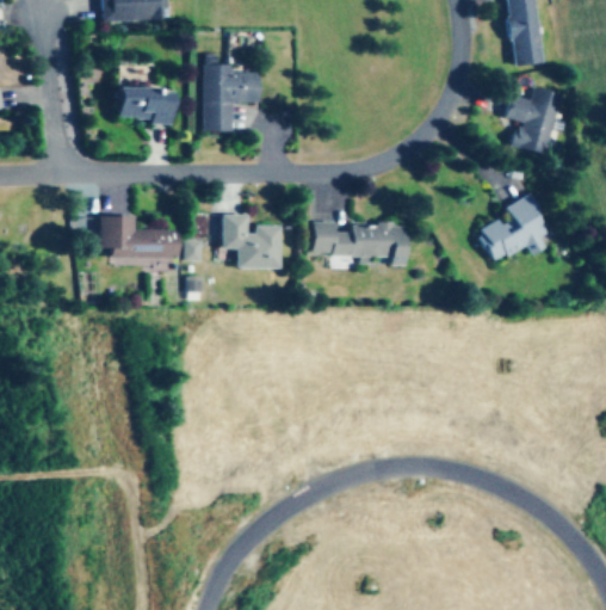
[(97,0),(98,22),(165,18),(162,0),(97,0)]
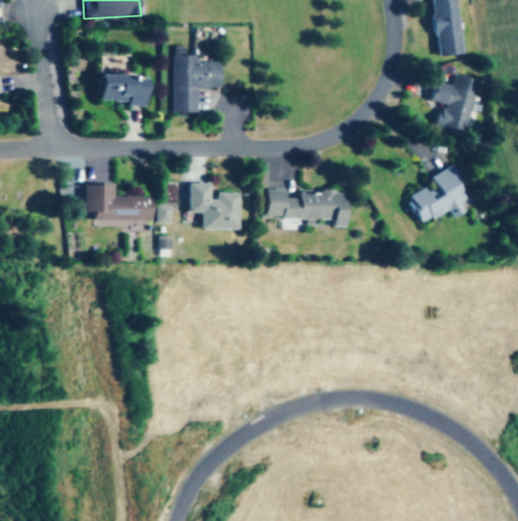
[(434,0),(439,55),(466,53),(461,0),(434,0)]
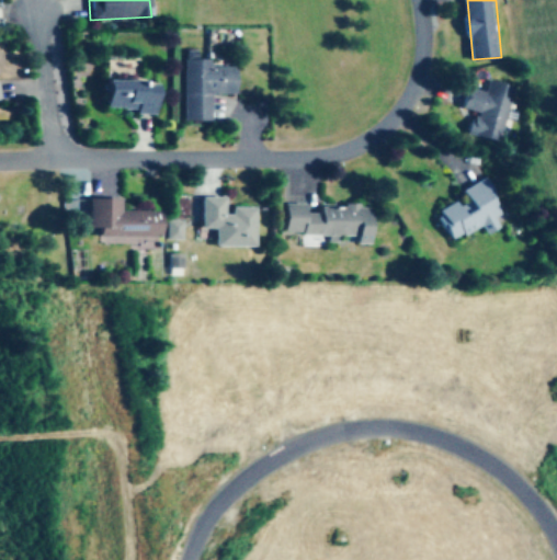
[(214,58),(188,58),(188,121),(214,120),(214,92),(237,92),(237,66),(214,66),(214,58)]
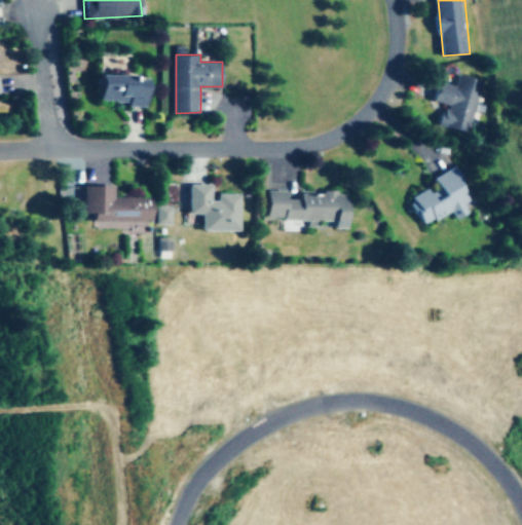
[(486,79),(461,74),(459,84),(441,81),(437,102),(447,104),(443,125),(475,133),(486,79)]
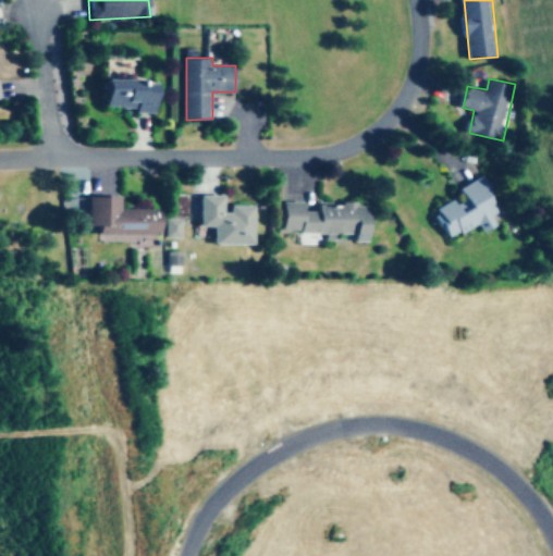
[(103,82),(103,111),(154,111),(154,82),(103,82)]
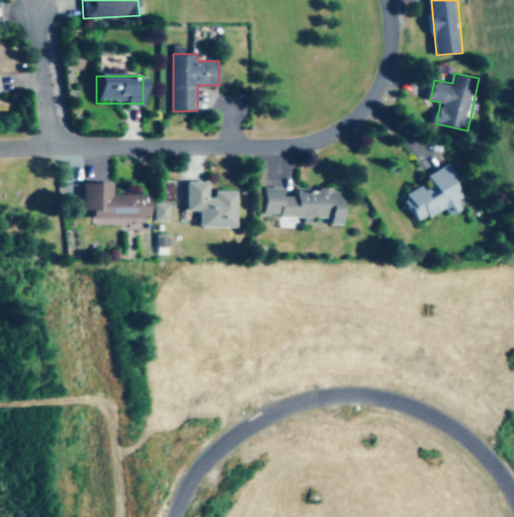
[(420,222),(448,207),(452,216),(464,209),(459,200),(468,196),(452,164),(432,173),(439,189),(429,194),(425,185),(407,194),(420,222)]
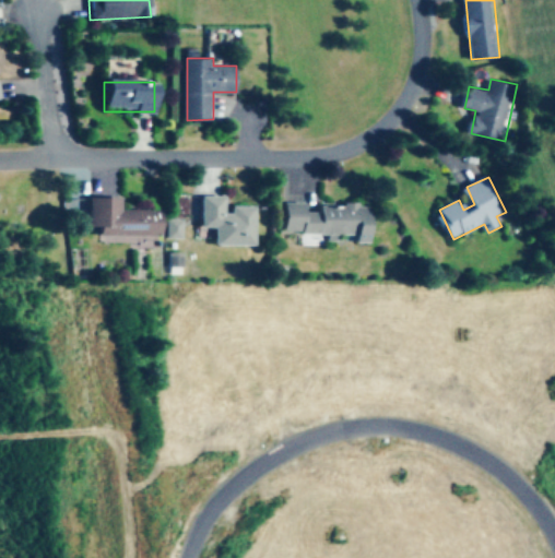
[(217,245),(257,245),(257,206),(226,206),(226,194),(204,194),(204,226),(217,226),(217,245)]
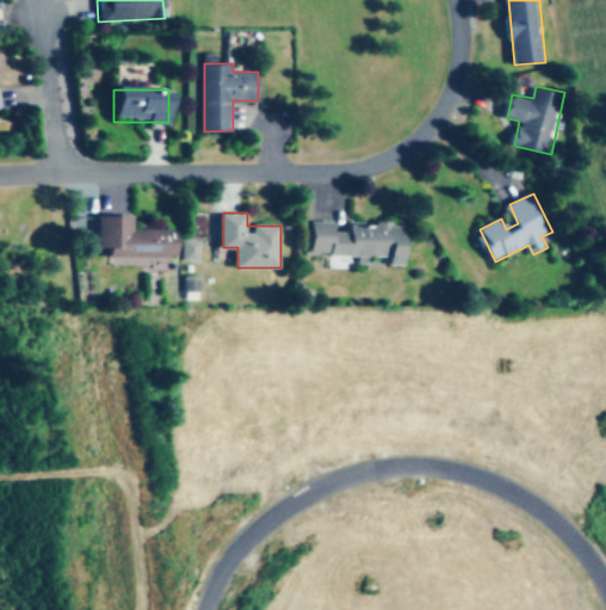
[(97,247),(107,247),(107,257),(172,257),(172,228),(131,228),(131,215),(97,215),(97,247)]
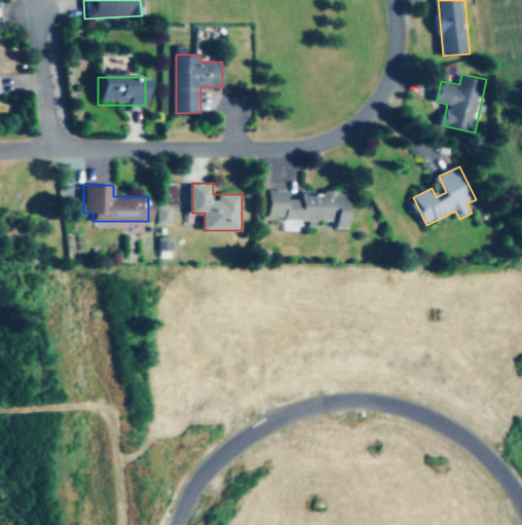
[(350,222),(350,193),(270,191),(269,220),(350,222)]
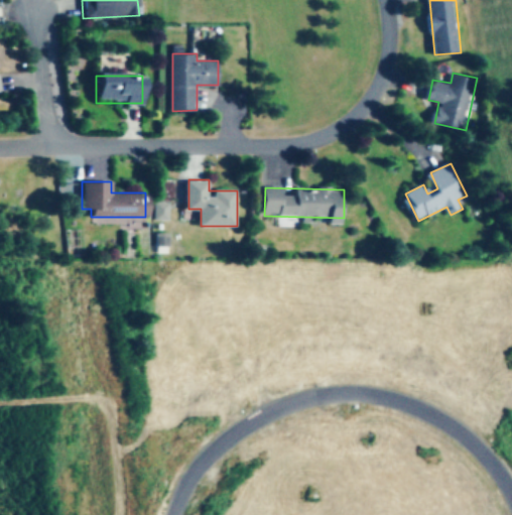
[(170,217),(170,202),(159,202),(159,217),(170,217)]
